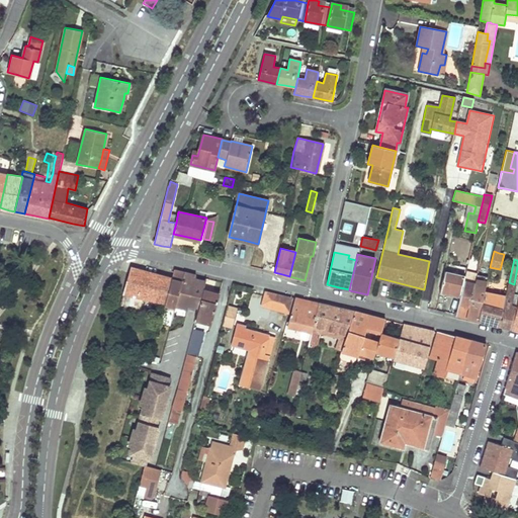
[(461,261),(459,271),(465,273),(467,263),(461,261)]
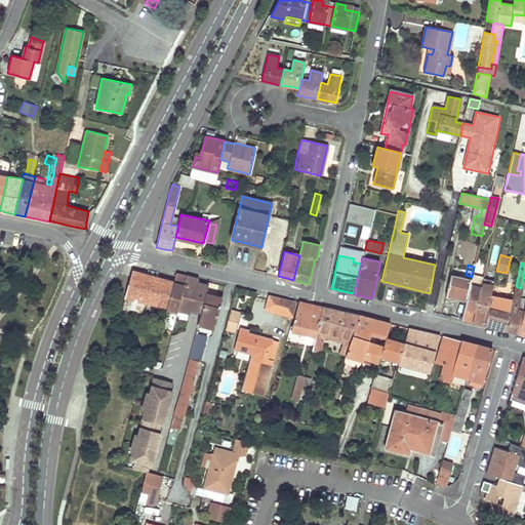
[(174,282),(132,271),(125,297),(137,300),(134,311),(143,313),(145,303),(167,308),(174,282)]
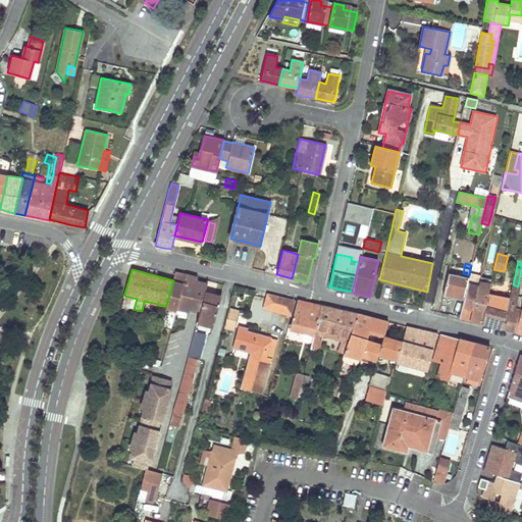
[(175,272),(173,280),(166,306),(166,307),(176,310),(177,309),(186,275),(180,274),(175,272)]
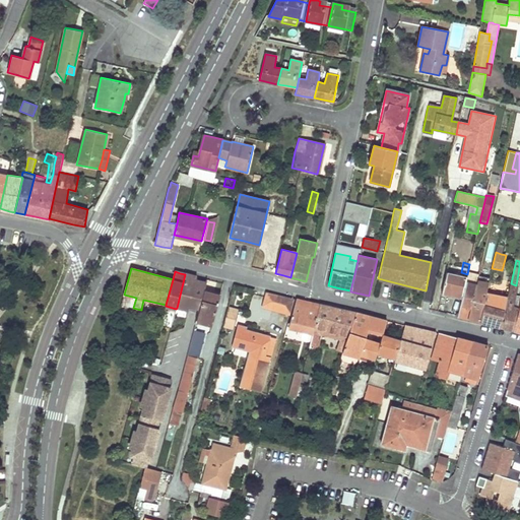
[(442,293),(461,298),(465,282),(466,277),(446,272),(442,293)]
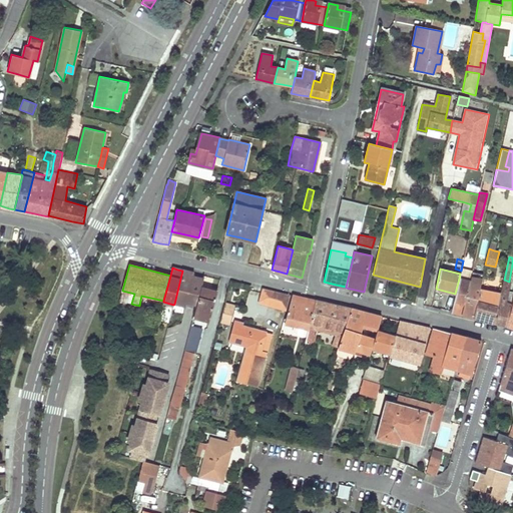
[(195,309),(201,289),(204,277),(189,273),(182,271),(174,304),(195,309)]
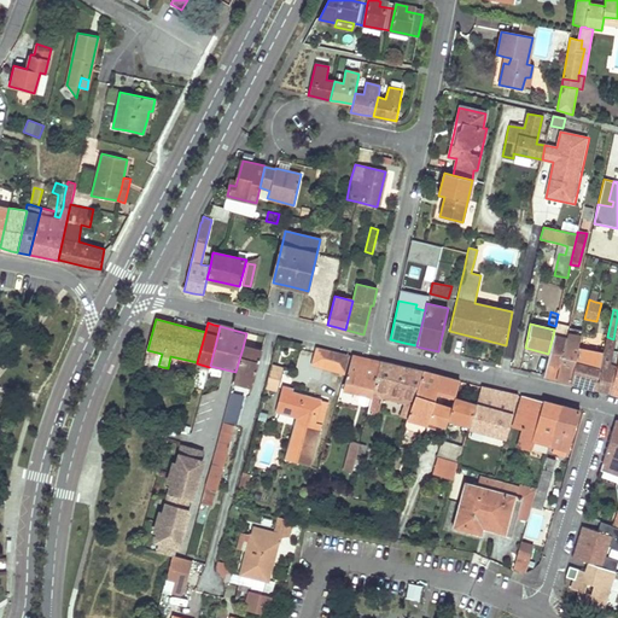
[(561,380),(570,382),(578,348),(582,331),(569,327),(566,339),(555,378),(561,380)]
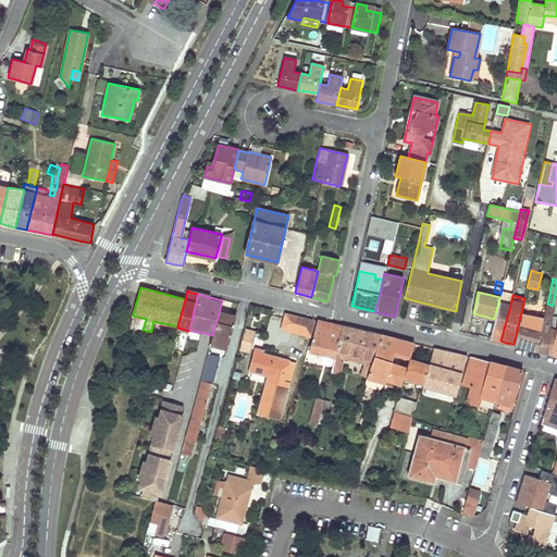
[(495,339),(500,341),(510,306),(507,305),(498,302),(494,319),(493,325),(491,334),(490,338),(495,339)]
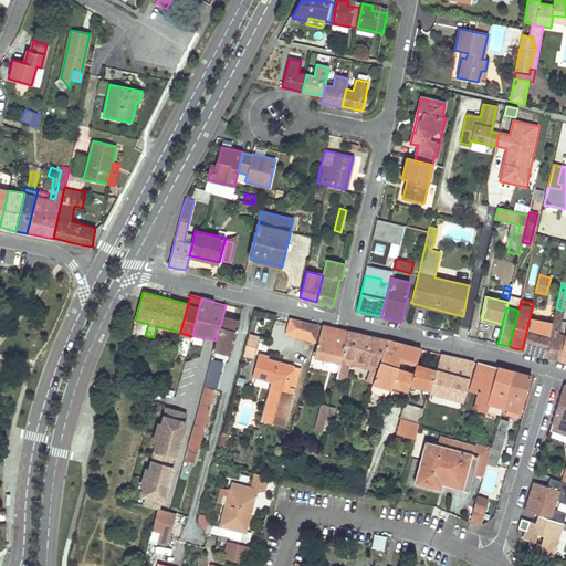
[(562,311),(556,308),(552,324),(544,355),(549,357),(557,359),(563,339),(564,336),(558,333),(564,311),(562,311)]
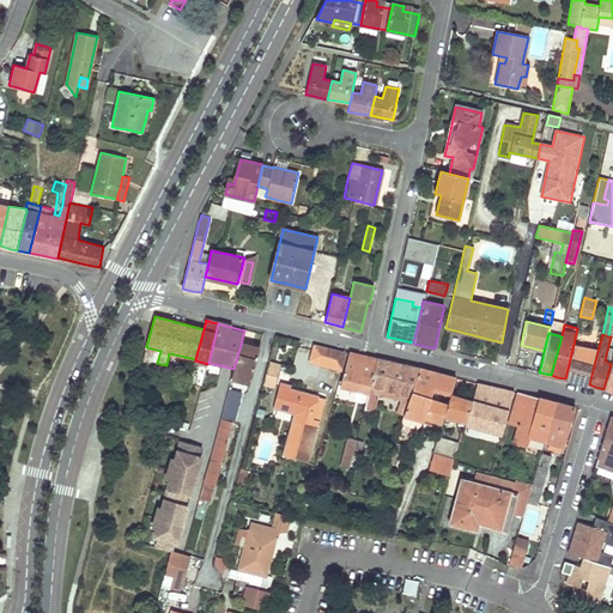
[(321,346),(314,344),(309,360),(343,369),(347,352),(321,346)]
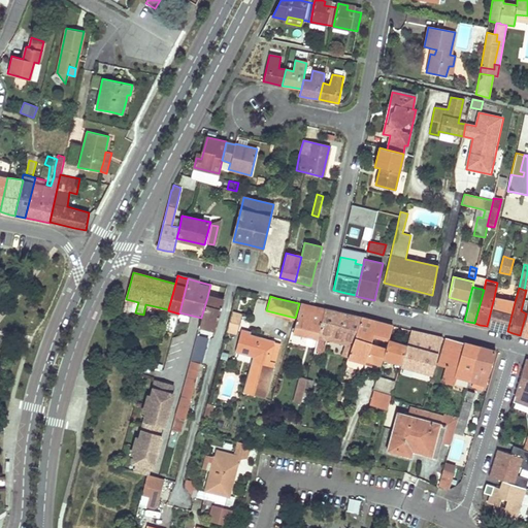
[(224,301),(207,297),(201,318),(200,322),(199,326),(211,329),(216,330),(224,301)]
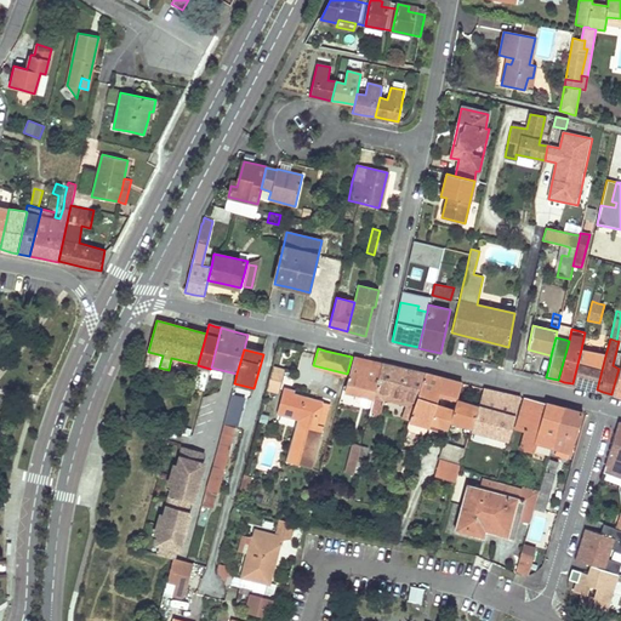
[(582,386),(597,389),(605,355),(581,349),(573,383),(582,386)]
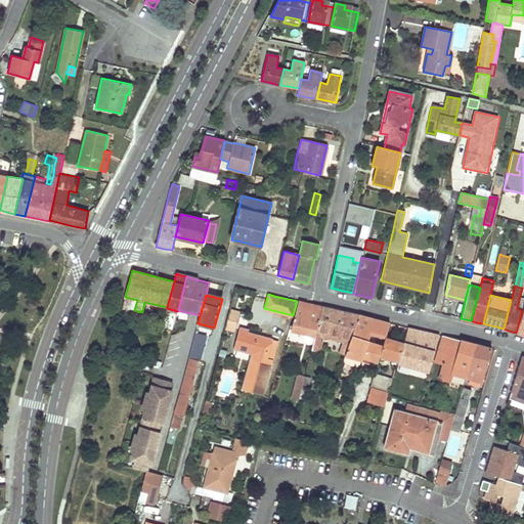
[(134,310),(137,300),(125,297),(122,306),(134,310)]
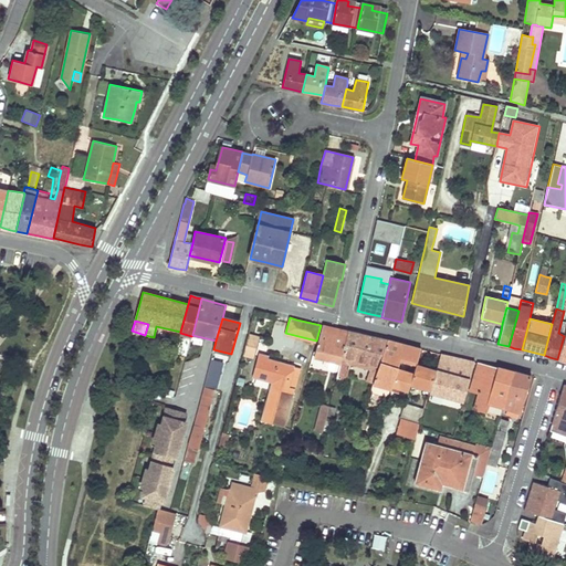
[(334,328),(323,325),(315,354),(326,357),(324,367),(338,370),(347,332),(334,328)]
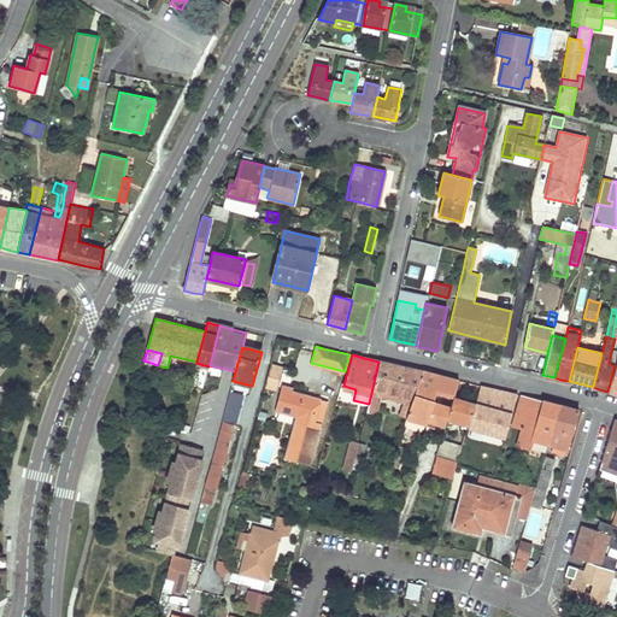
[(399,365),(378,362),(369,404),(366,411),(376,413),(378,401),(376,401),(377,397),(378,392),(406,399),(404,404),(400,415),(404,416),(407,416),(422,371),(399,365)]
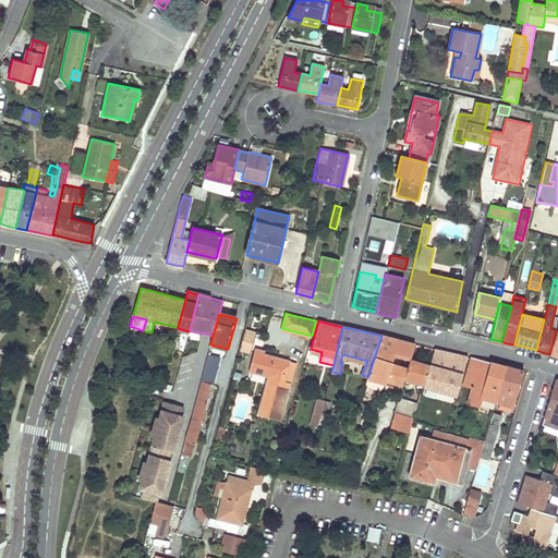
[(250,353),(253,342),(255,332),(245,329),(240,350),(250,353)]
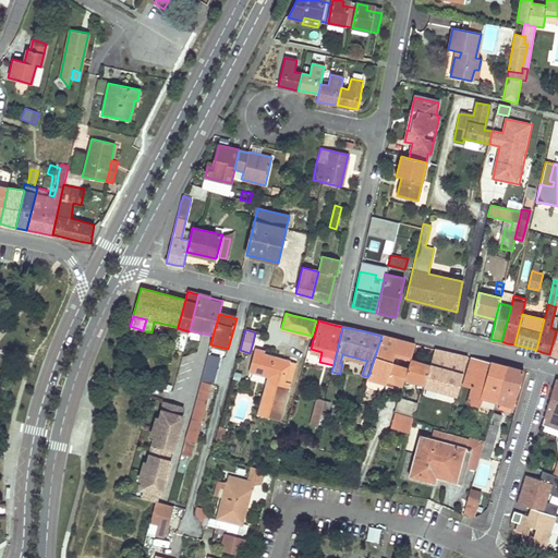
[(395,352),(399,340),(393,339),(381,336),(368,376),(365,385),(381,389),(384,383),(386,383),(393,356),(395,352)]
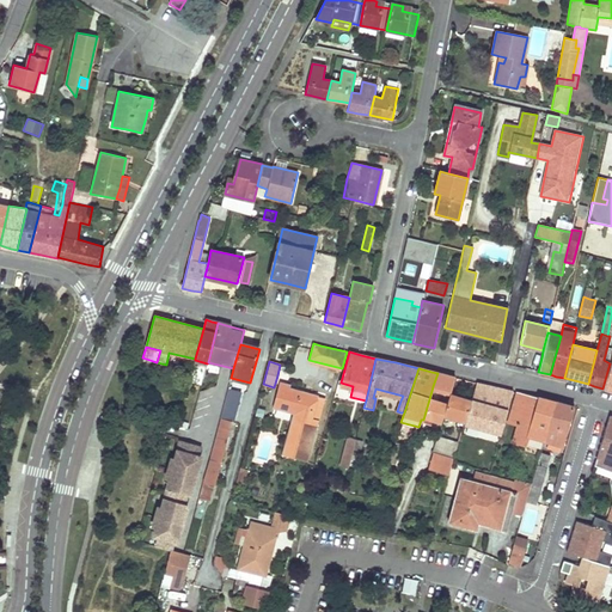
[(447,375),(438,373),(433,386),(444,390),(447,375)]
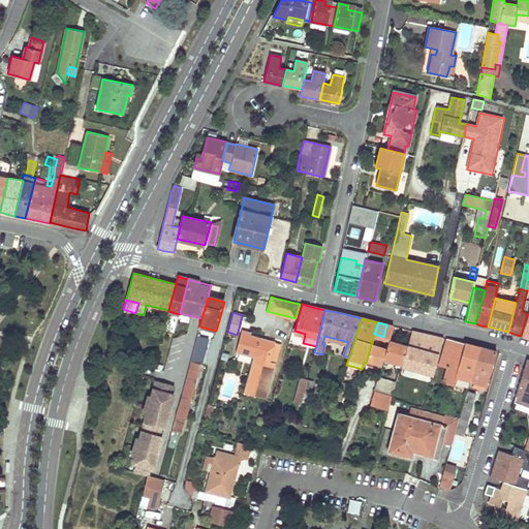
[(394,327),(386,324),(383,337),(390,338),(394,327)]
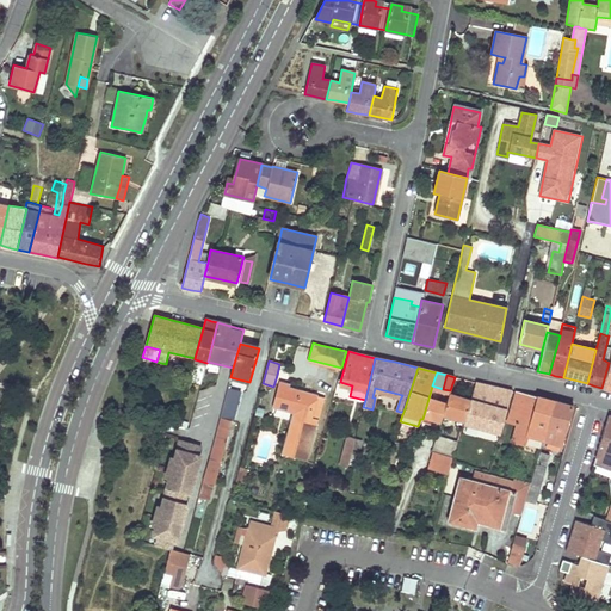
[(234,421),(245,381),(230,377),(227,394),(220,418),(221,418),(228,420),(230,420),(234,421)]
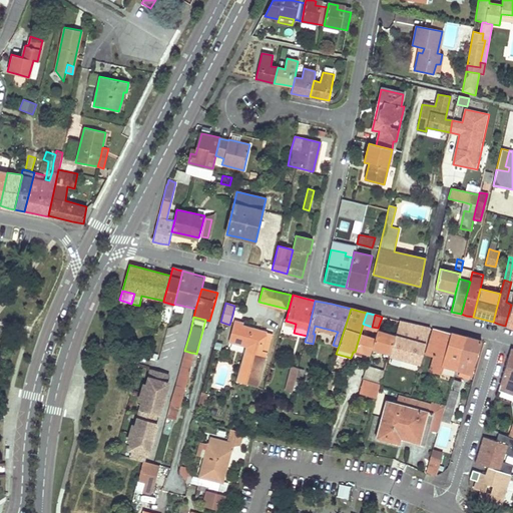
[(407,323),(400,322),(398,329),(406,330),(407,323)]
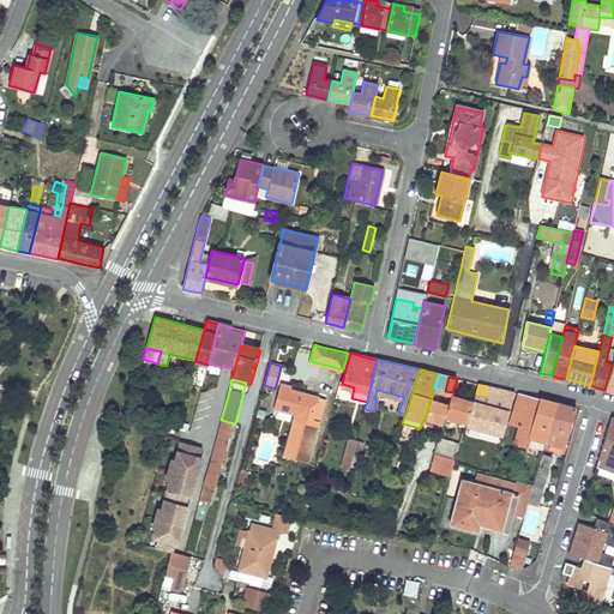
[(325,399),(281,386),(275,408),(294,414),(302,416),(294,445),(289,444),(286,457),(307,463),(325,399)]
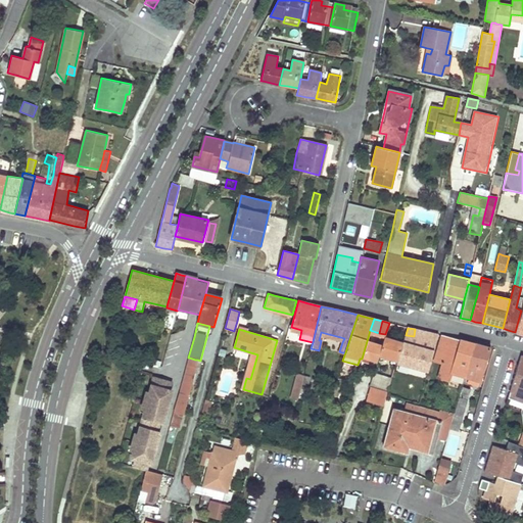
[(320,336),(342,342),(344,338),(321,332),(320,336)]
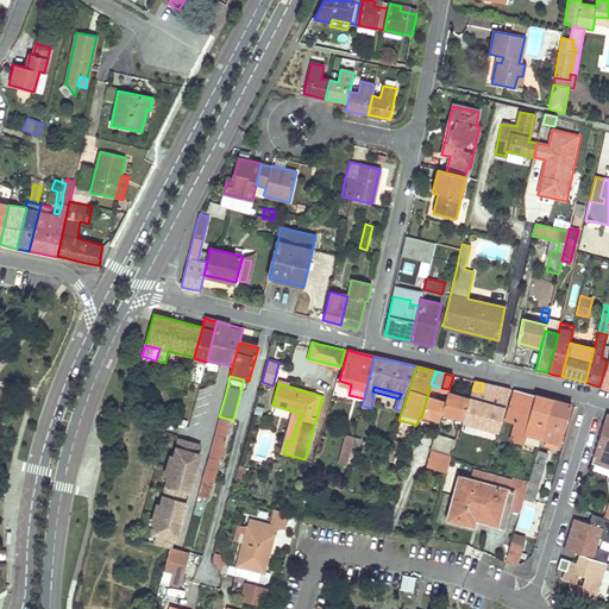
[(541,438),(553,400),(534,395),(514,390),(506,419),(515,422),(510,439),(523,444),(527,434),(534,437),(541,438)]
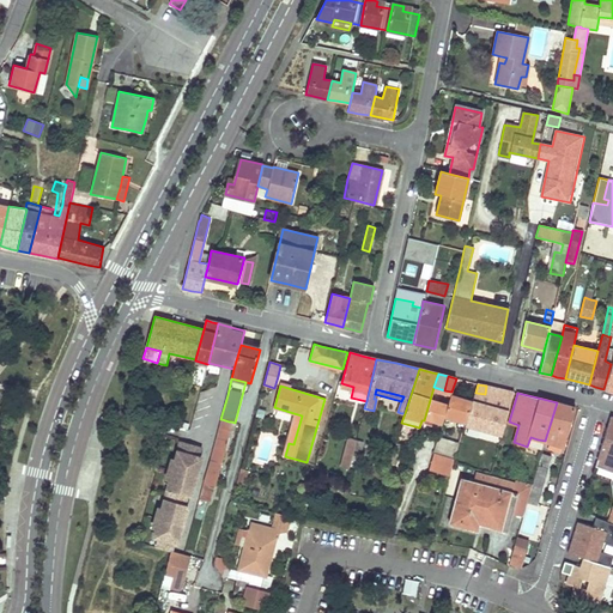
[(450,396),(448,406),(444,416),(466,423),(472,401),(450,394),(450,396)]
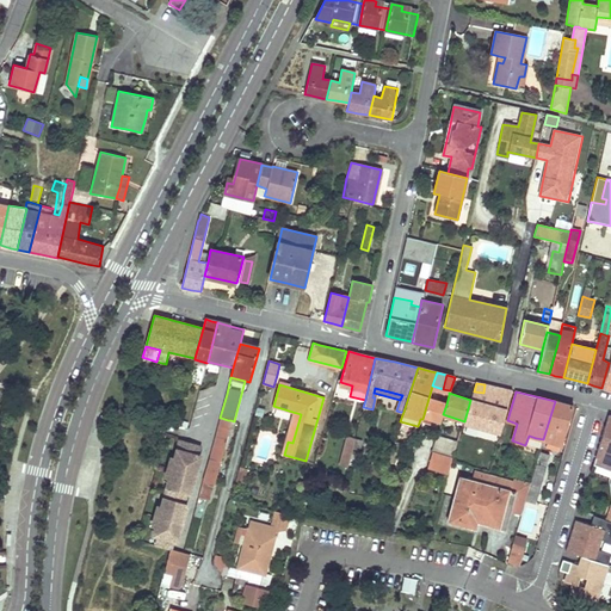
[(563,403),(555,401),(543,439),(563,445),(574,406),(563,403)]
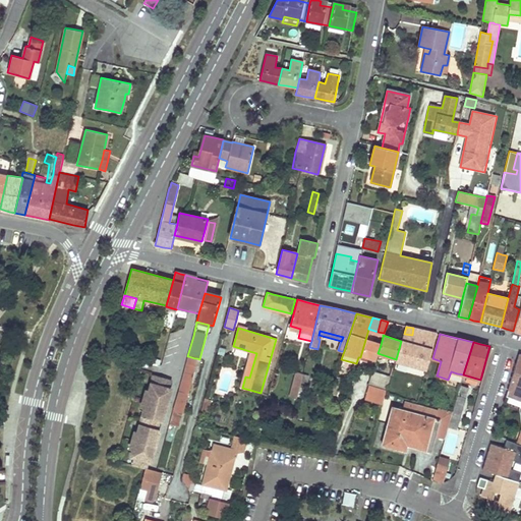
[(234,348),(233,353),(246,358),(248,353),(234,348)]
